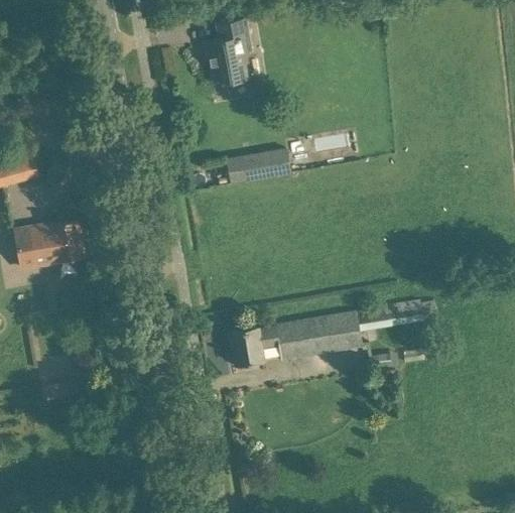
[(223,85),(242,82),(246,81),(241,54),(251,52),(245,19),(216,25),(219,40),(203,43),(207,59),(209,59),(213,83),(222,82),(223,85)]
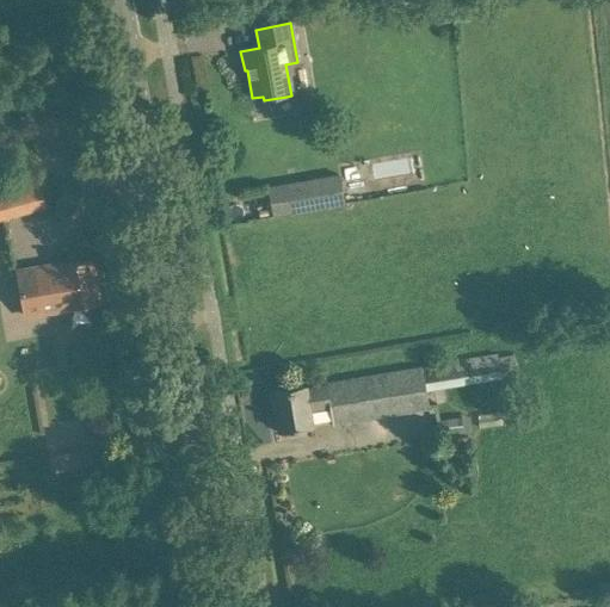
[(273,218),(346,205),(340,175),(267,189),(273,218)]
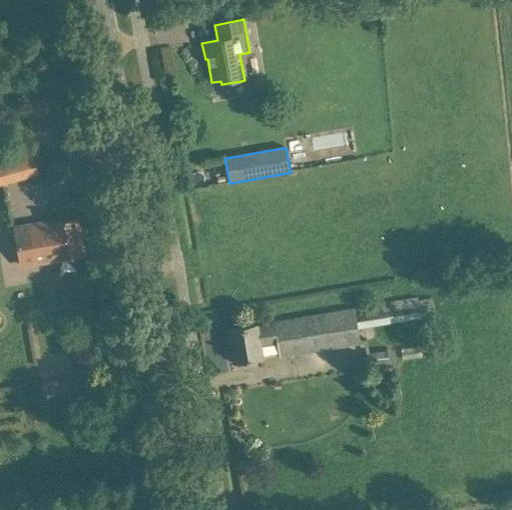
[(0,186),(43,174),(37,149),(0,159),(0,186)]
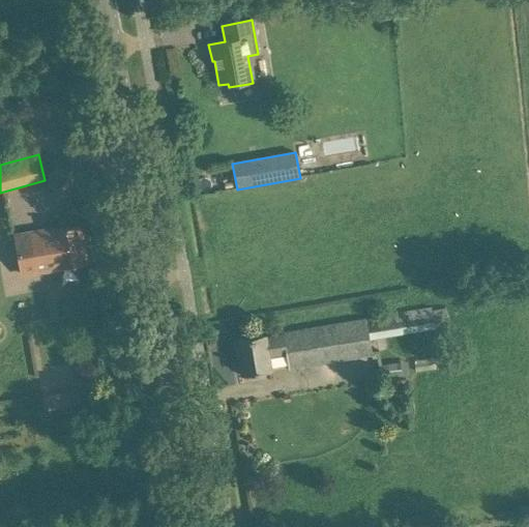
[(22,276),(40,273),(60,269),(60,267),(86,263),(80,228),(54,233),(54,231),(15,237),(22,276)]
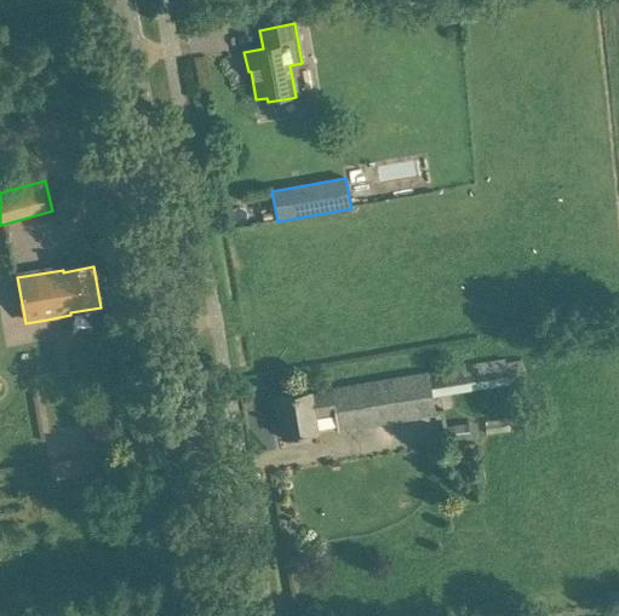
[(337,432),(436,416),(429,376),(333,391),(333,393),(308,398),(308,395),(276,401),(284,439),(315,433),(313,419),(334,415),(337,432)]
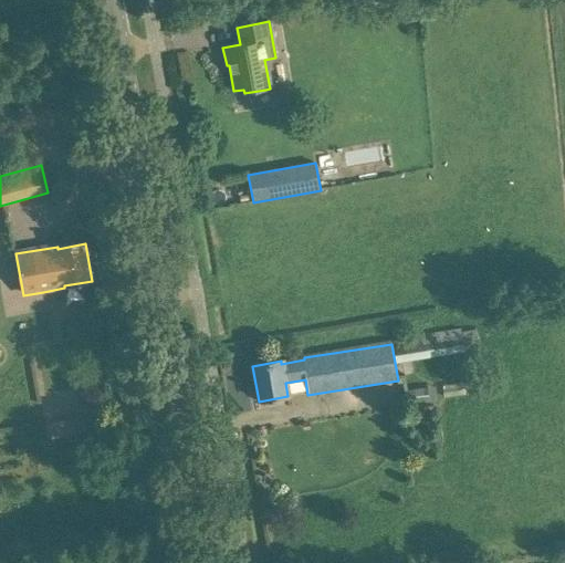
[(442,400),(466,397),(463,385),(441,387),(442,400)]
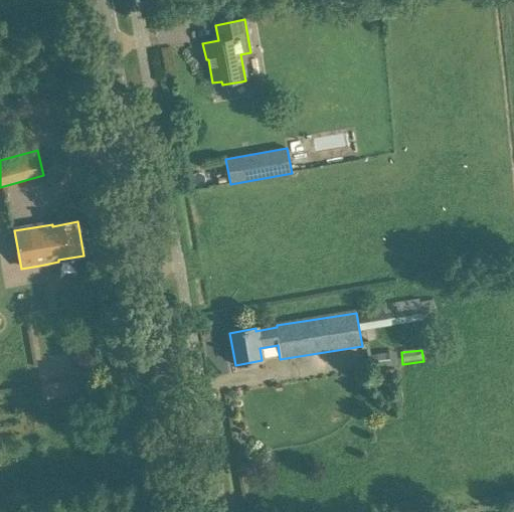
[(370,371),(396,366),(394,352),(367,356),(370,371)]
